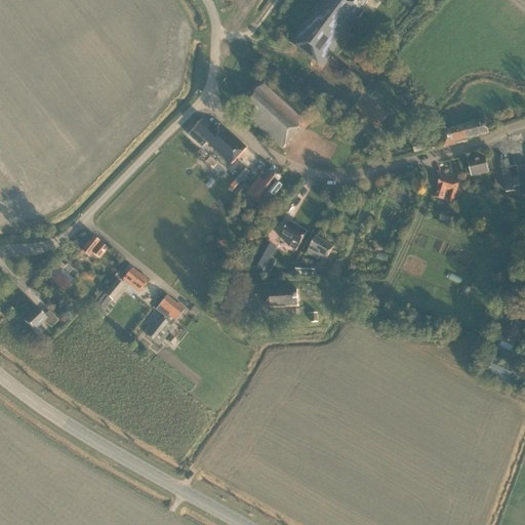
[(368,0),(321,0),(289,42),(322,67),(363,12),(361,10),(368,0)]
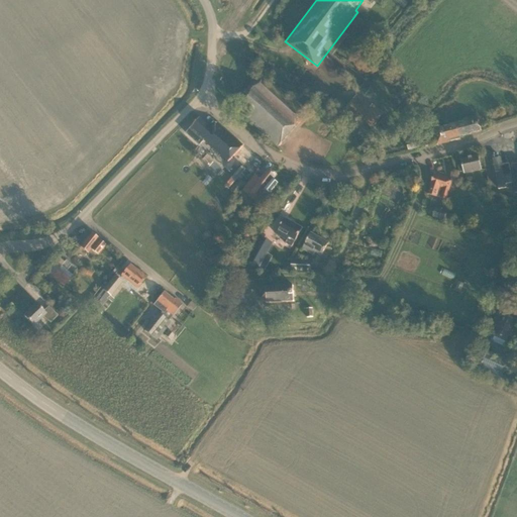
[(307,115),(262,74),(247,89),(234,103),(241,110),(239,112),(278,147),(307,115)]
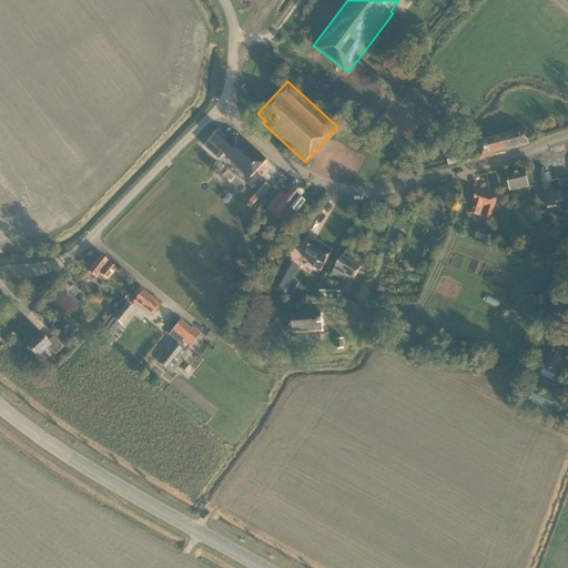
[(375,127),(405,146),(407,145),(424,125),(392,104),(382,118),(369,110),(363,118),(375,127)]
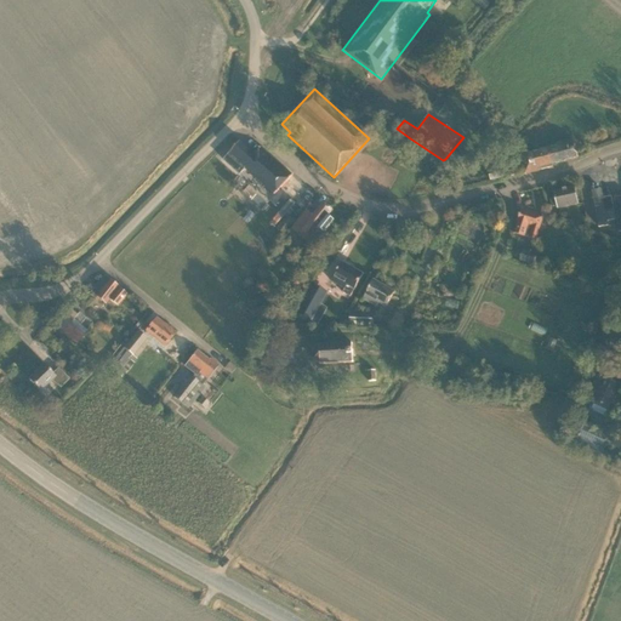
[(525,175),(553,167),(552,165),(571,159),(577,157),(573,140),(557,143),(557,146),(520,155),(525,175)]
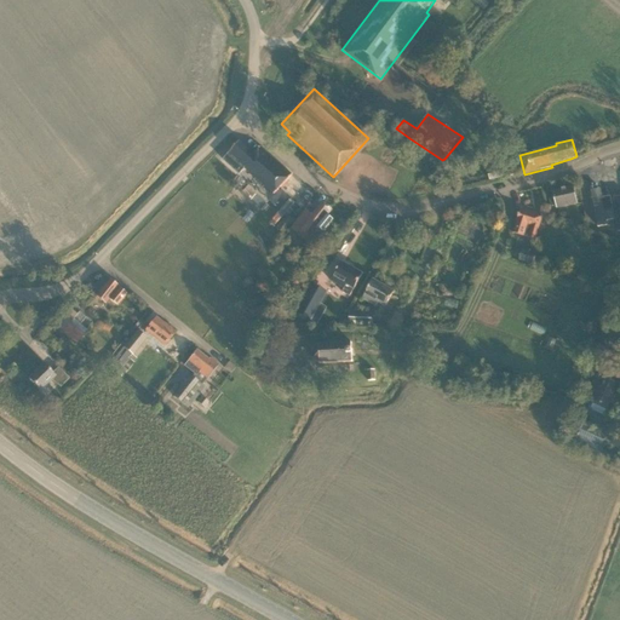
[(253,155),(240,142),(223,161),(239,174),(245,168),(274,195),(292,174),(260,147),(253,155)]
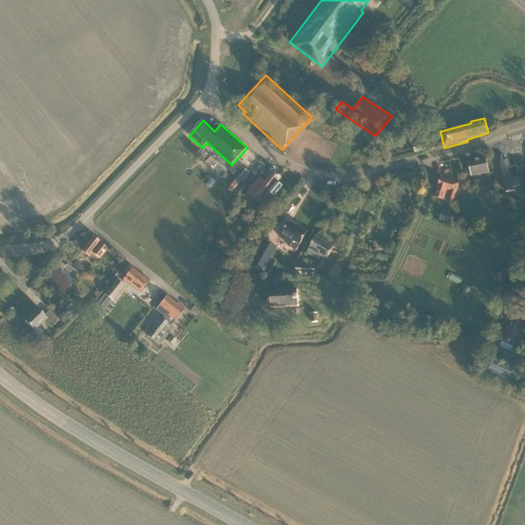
[(427,151),(425,142),(412,144),(414,153),(427,151)]
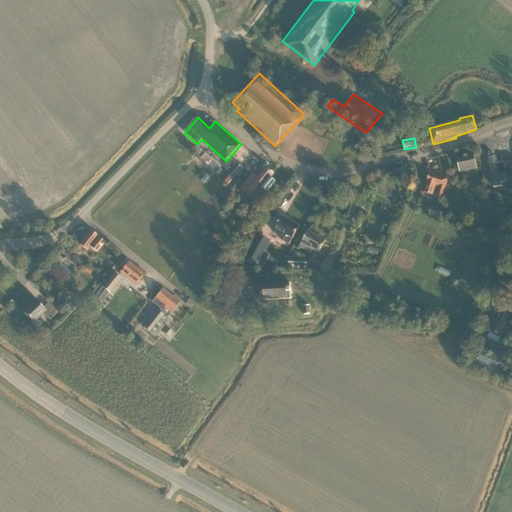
[(495,153),(485,155),(492,190),(502,188),(501,183),(499,174),(495,153)]
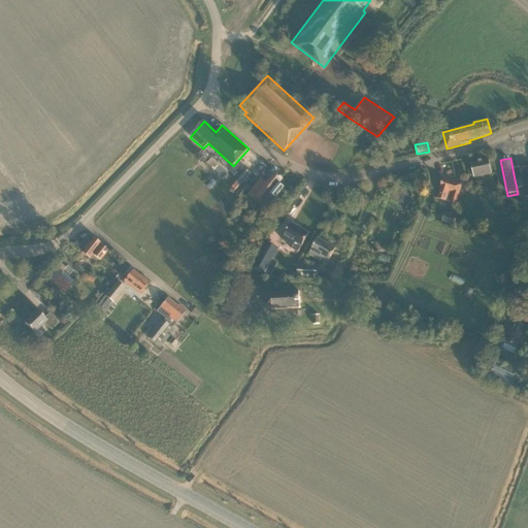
[(473,175),(470,176),(472,184),(479,182),(477,177),(492,173),(489,159),(488,159),(470,163),(470,164),(471,167),(473,175)]
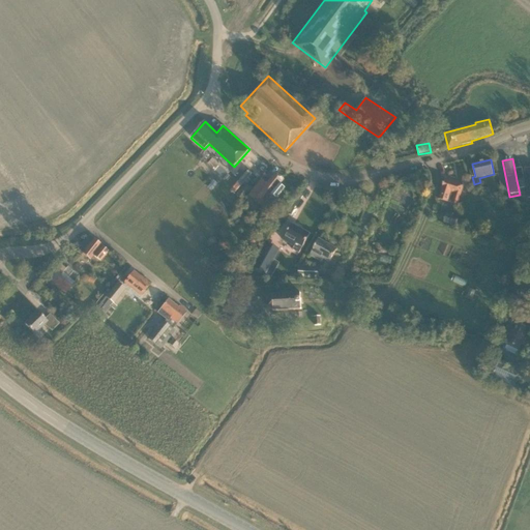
[(284,180),(276,174),(267,184),(261,179),(248,196),(255,201),(265,209),(274,198),(276,199),(285,188),(280,184),(284,180)]
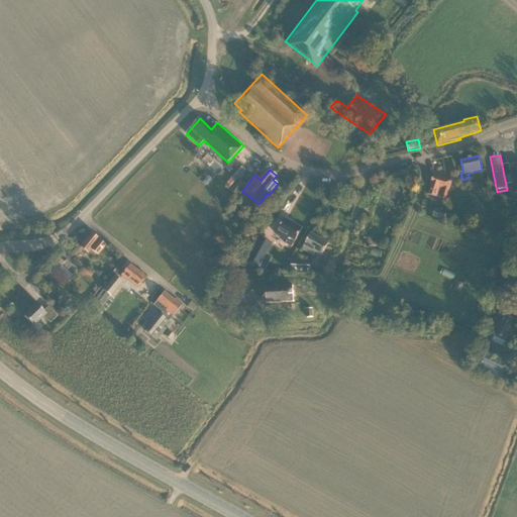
[(434,175),(429,188),(428,193),(437,197),(437,195),(441,196),(441,198),(445,199),(447,194),(452,181),(434,175)]
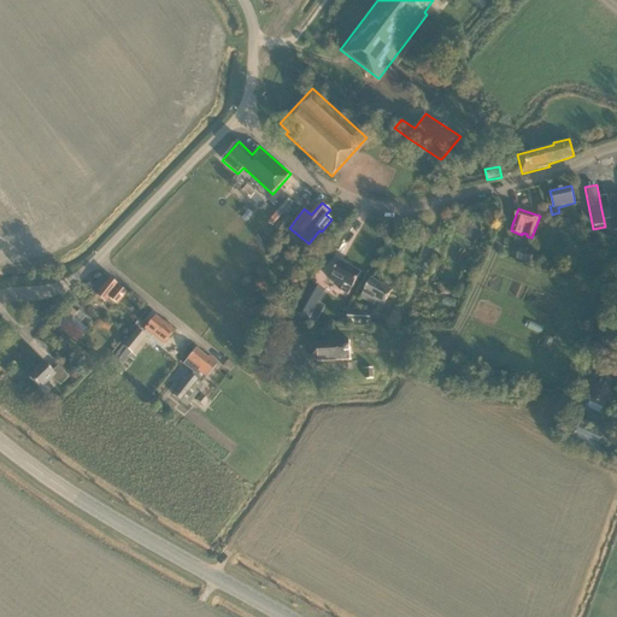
[(601,210),(604,221),(612,219),(610,209),(601,210)]
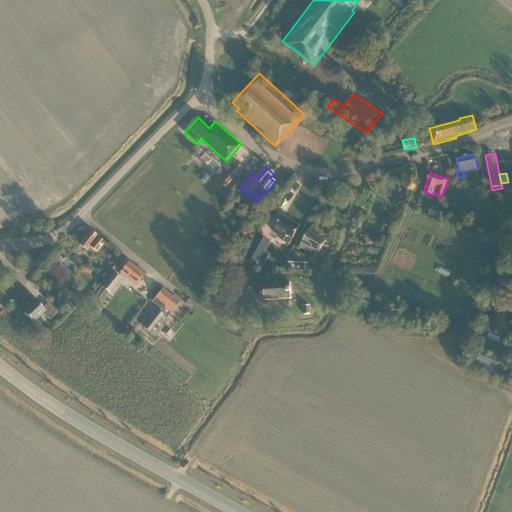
[(242,183),(237,179),(229,189),(234,193),(242,183)]
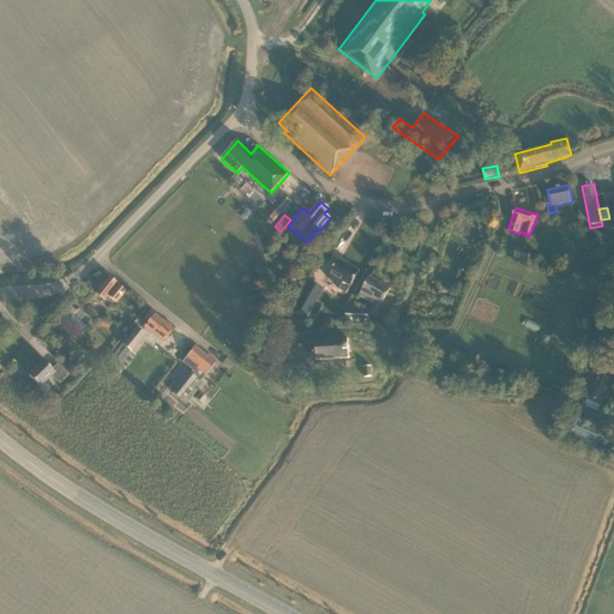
[(513,258),(528,262),(530,253),(517,248),(513,258)]
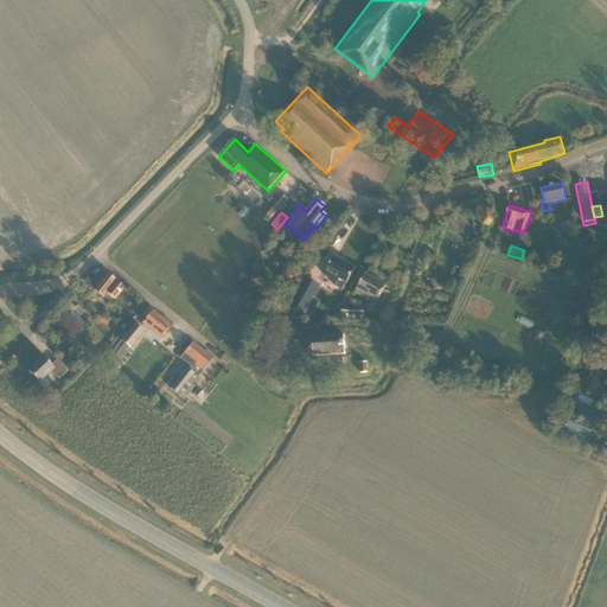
[(339,279),(346,283),(355,268),(334,257),(324,275),(337,283),(339,279)]
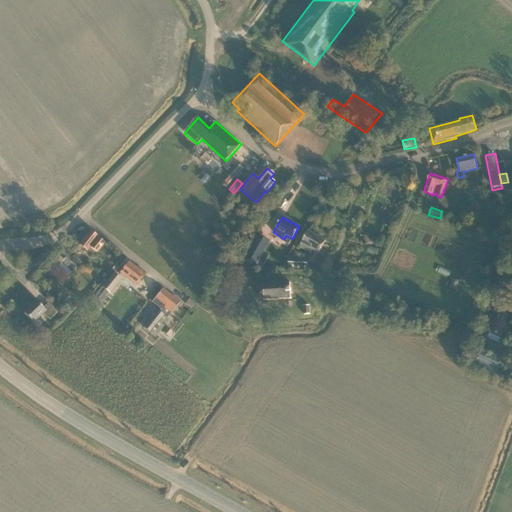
[(87,251),(89,248),(97,253),(104,243),(97,238),(98,238),(87,229),(76,242),(87,251)]
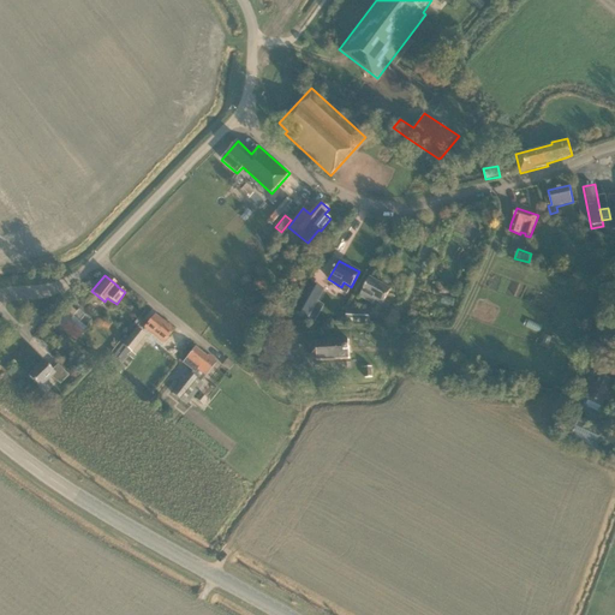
[(254,284),(267,290),(270,282),(257,276),(254,284)]
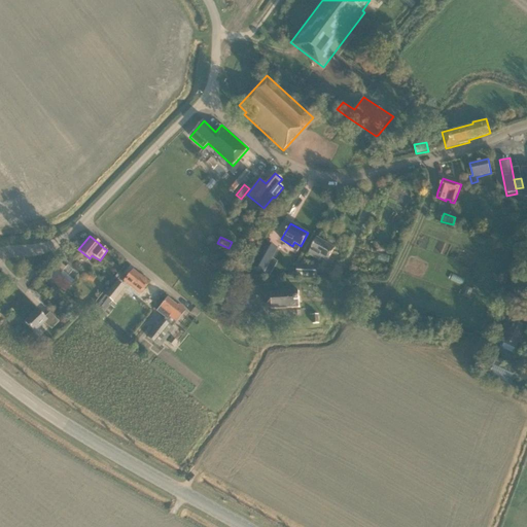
[(248,250),(253,244),(255,242),(249,237),(242,245),(248,250)]
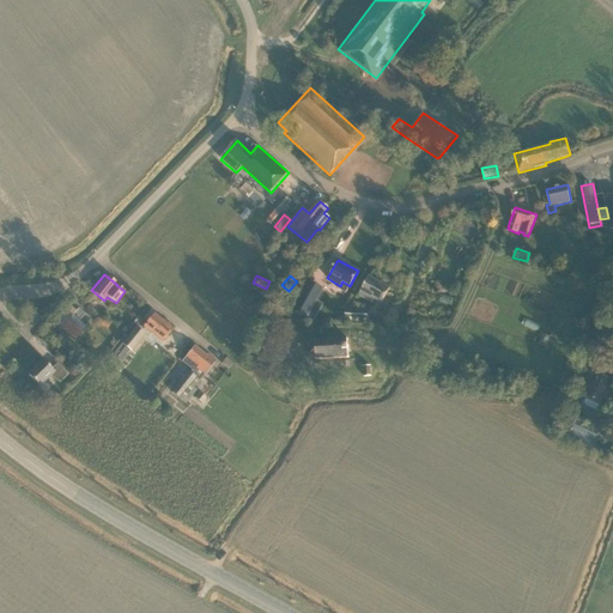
[(374,299),(381,304),(389,289),(369,277),(358,296),(371,303),(374,299)]
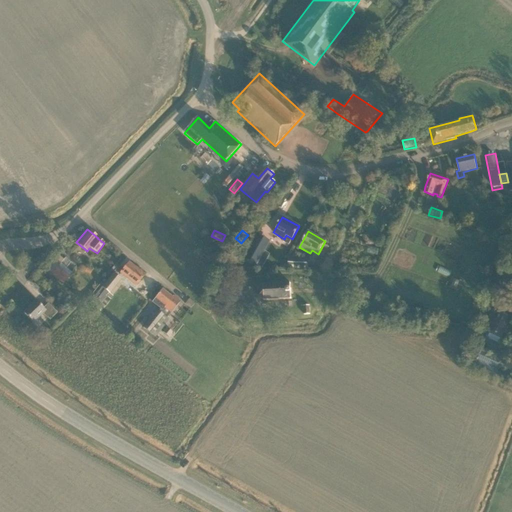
[(261,250),(279,260),(284,252),(266,242),(261,250)]
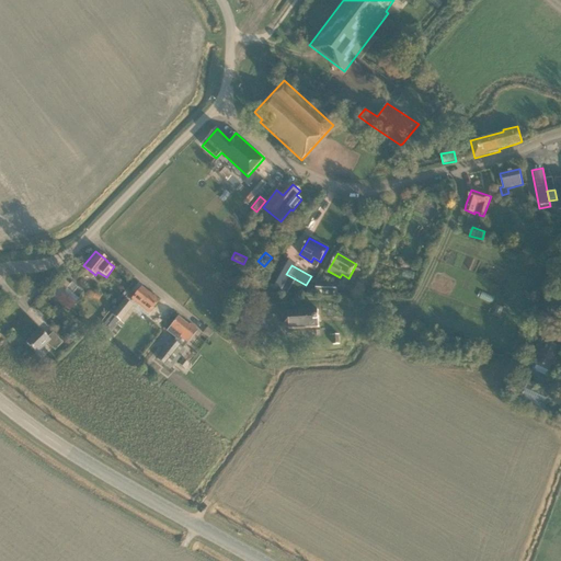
[(69,284),(63,278),(48,294),(56,300),(68,311),(78,299),(66,288),(69,284)]
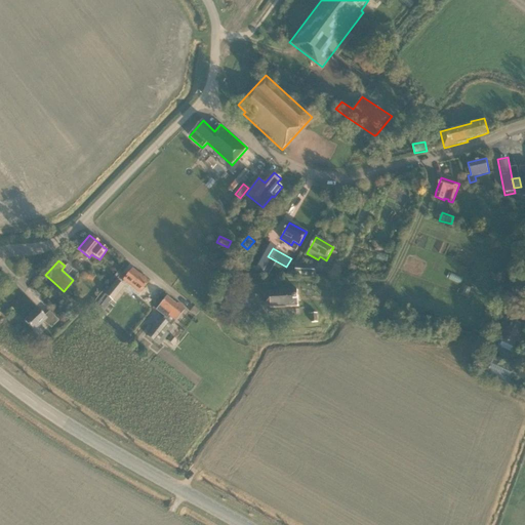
[(294,275),(315,276),(316,266),(295,265),(294,275)]
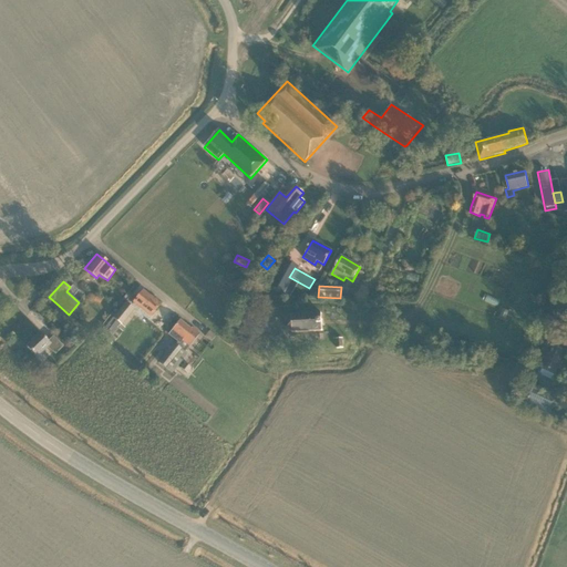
[(133,302),(150,317),(160,305),(142,291),(133,302)]
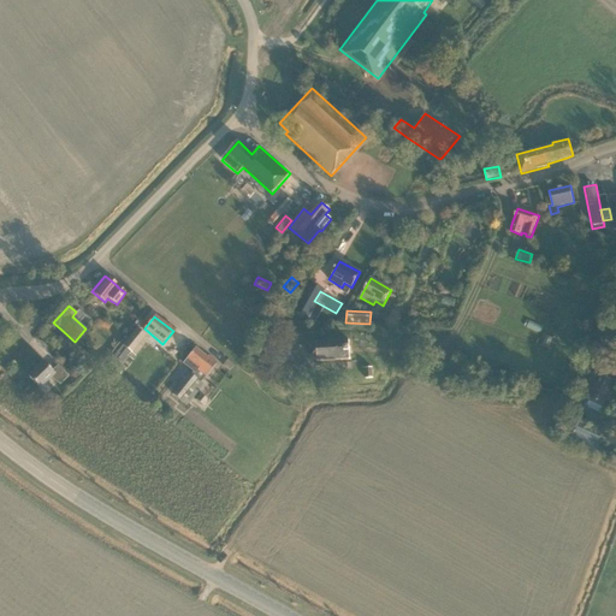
[(146,336),(137,329),(123,347),(131,354),(146,336)]
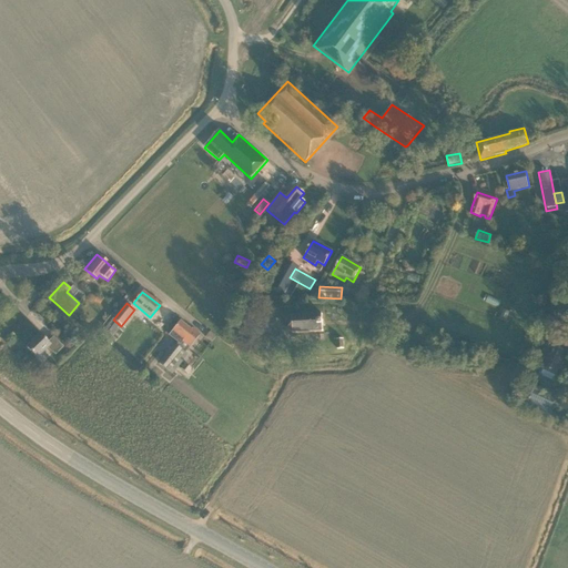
[(323,332),(322,314),(292,316),(286,321),(287,328),(293,334),(323,332)]
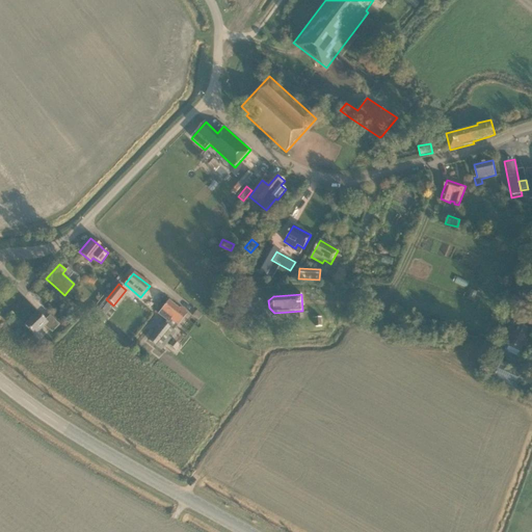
[(116,309),(105,299),(95,313),(106,321),(116,309)]
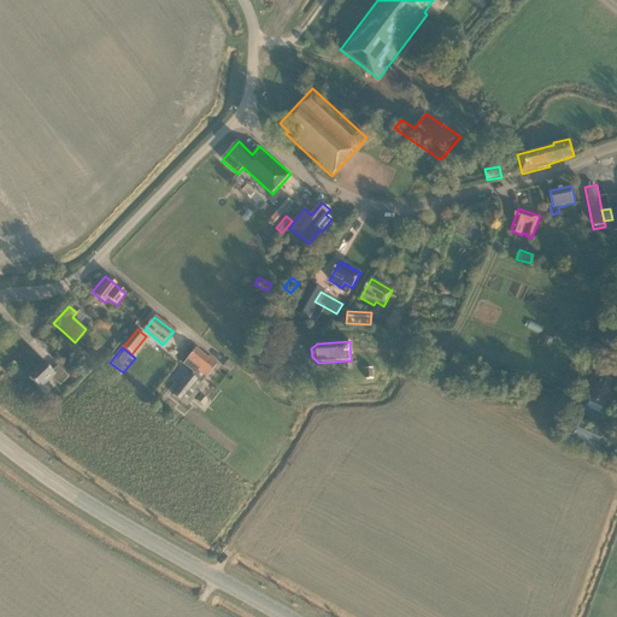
[(207,358),(195,348),(183,364),(192,371),(186,380),(182,377),(176,385),(178,387),(172,395),(187,406),(204,386),(200,383),(205,377),(217,364),(209,357),(207,358)]
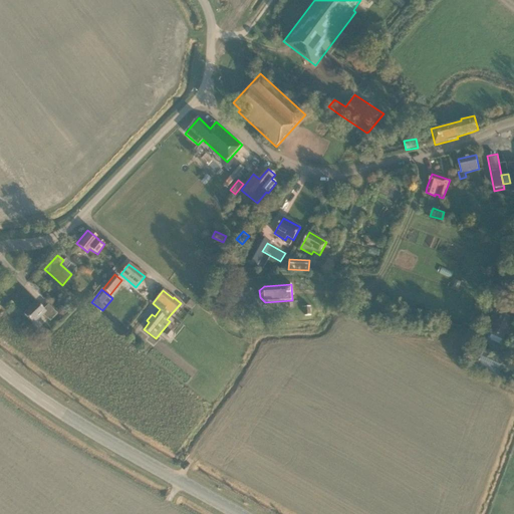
[(191,309),(195,304),(190,300),(186,305),(191,309)]
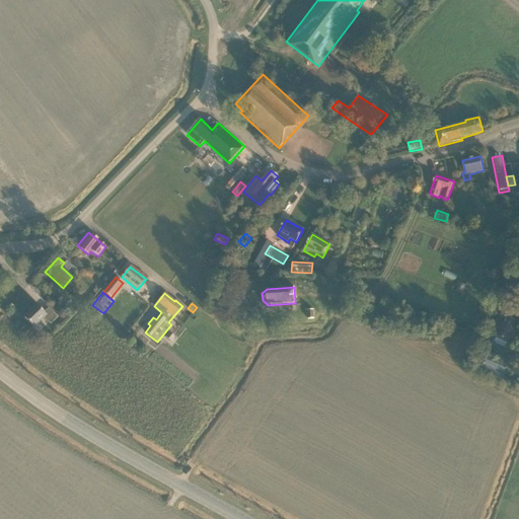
[(44,312),(36,305),(23,317),(33,327),(43,318),(51,324),(58,317),(49,308),(44,312)]
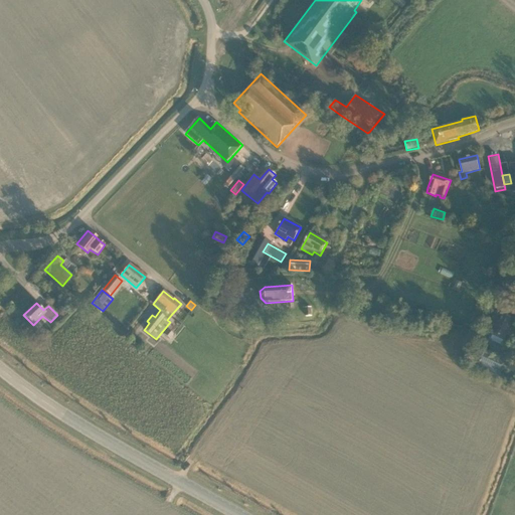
[(490,334),(503,340),(513,319),(496,312),(493,319),(496,321),(490,334)]
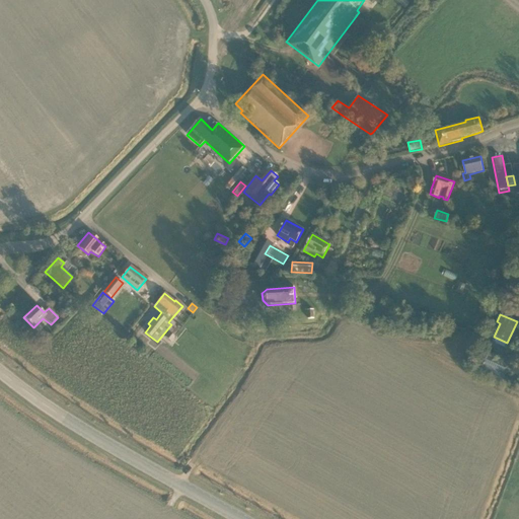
[(168,331),(164,337),(170,342),(175,337),(168,331)]
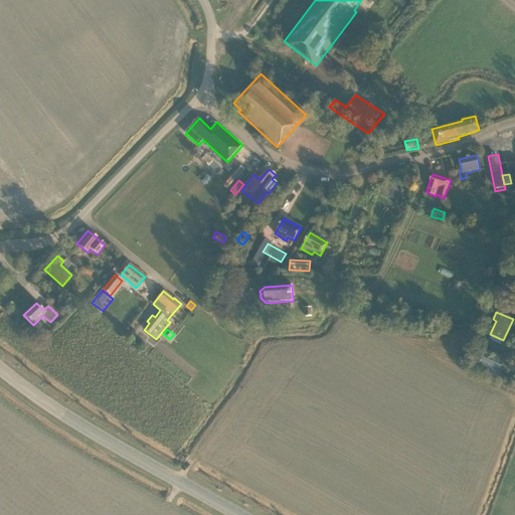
[(485,352),(481,363),(478,369),(498,377),(500,371),(505,373),(507,368),(502,366),(505,361),(485,352)]
